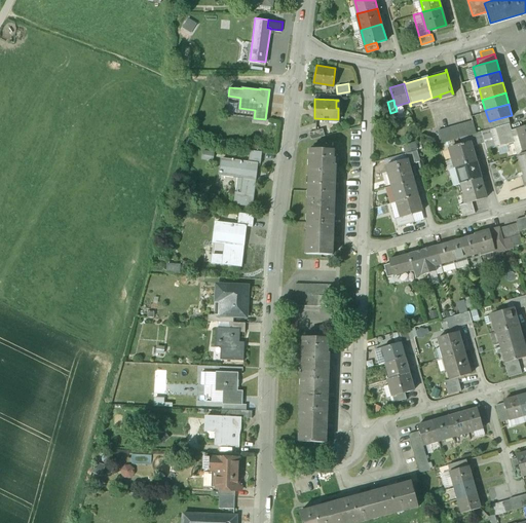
[(510,121),(508,116),(489,121),(491,127),(493,126),(510,122),(510,121)]
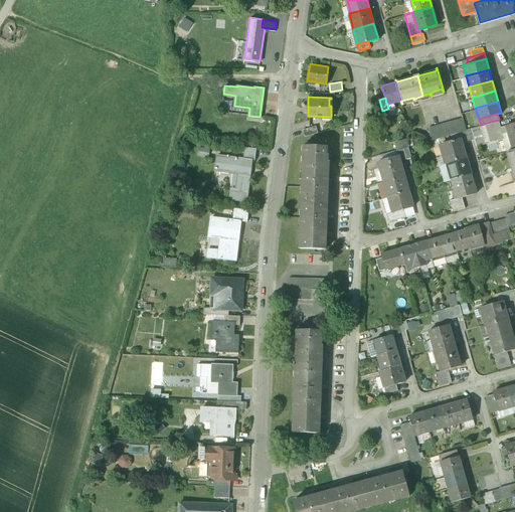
[(463,117),(427,127),(432,139),(458,131),(467,129),(463,117)]
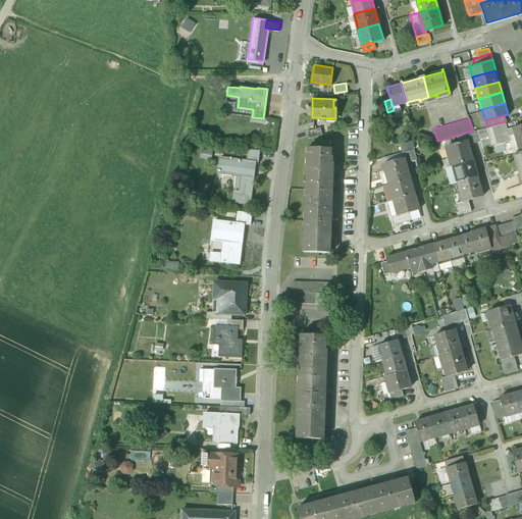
[(506,121),(489,125),(493,138),(481,142),(482,147),(509,140),(511,139),(509,135),(507,127),(506,121)]
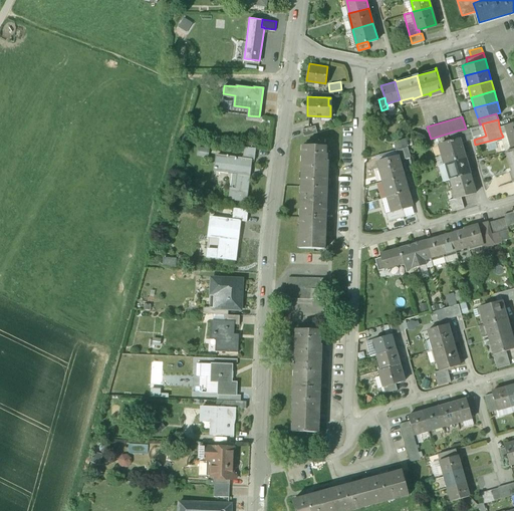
[(513,120),(499,125),(501,133),(507,131),(512,149),(513,148),(513,120)]
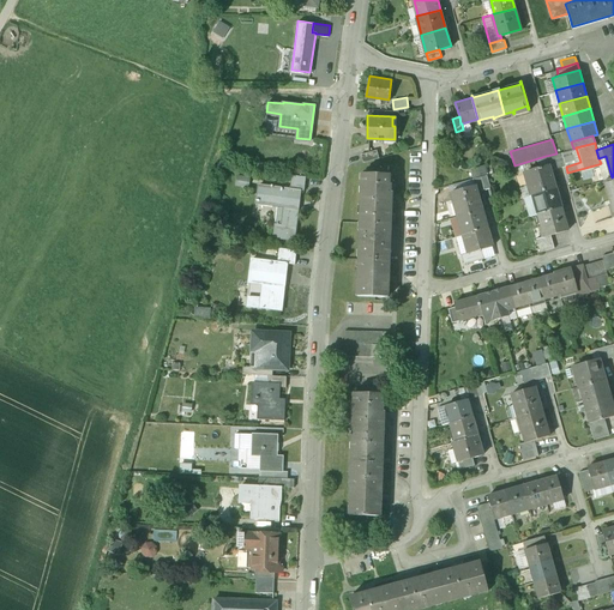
[(573,149),(561,151),(565,164),(566,167),(581,162),(576,148),(573,149)]
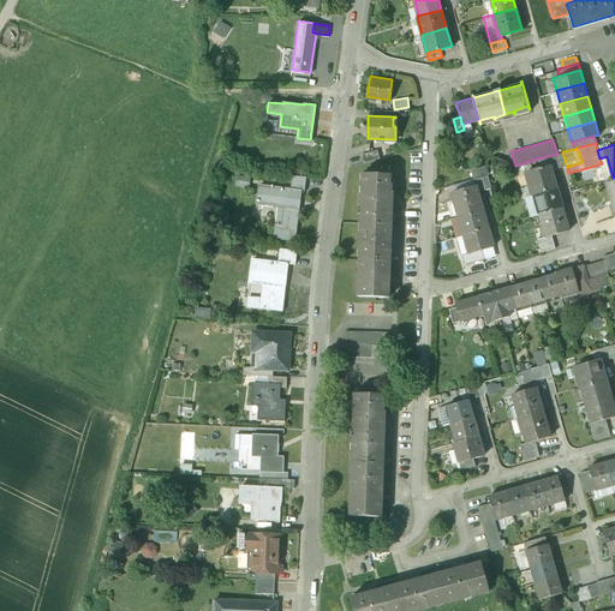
[(377,149),(362,153),(364,161),(380,156),(377,149)]
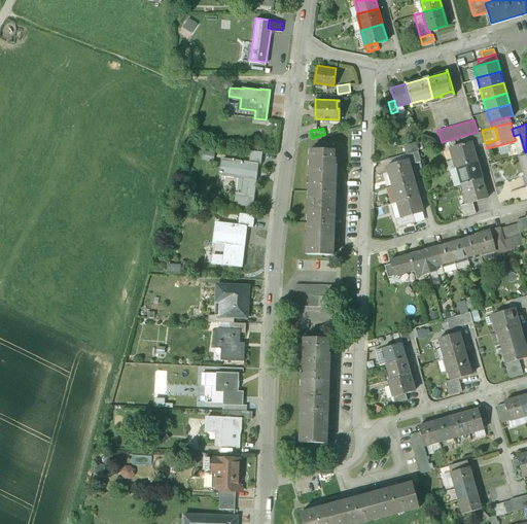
[(481,142),(478,132),(468,134),(470,140),(471,140),(472,145),(481,142)]
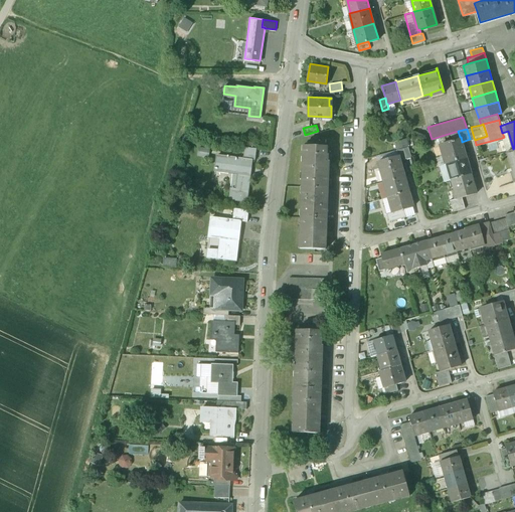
[(504,137),(502,138),(506,151),(513,149),(508,131),(502,133),(504,137)]
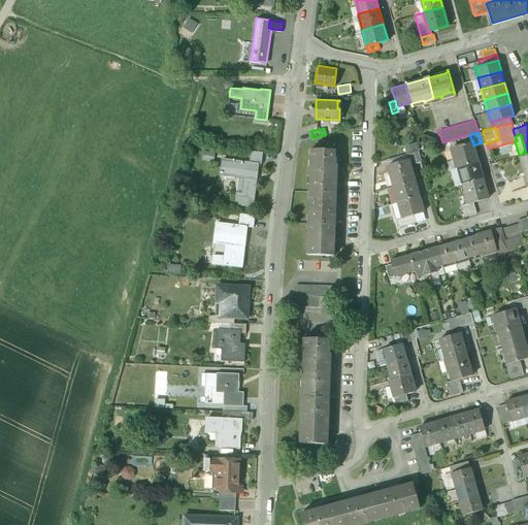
[(471,140),(452,146),(458,166),(459,166),(477,161),(473,145),(472,140),(471,140)]
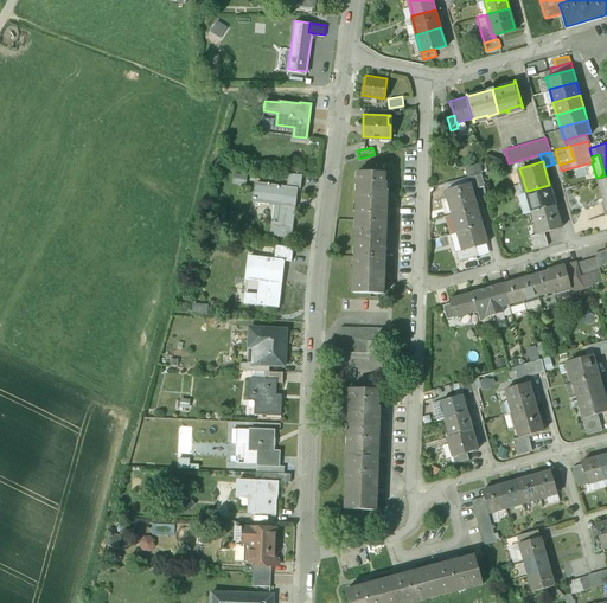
[(384,171),(358,170),(356,218),(387,218),(388,188),(385,188),(385,180),(384,180),(384,171)]
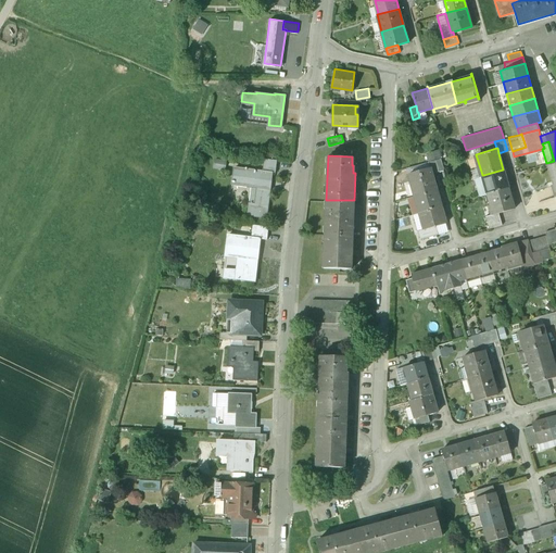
[(264,158),(263,168),(273,171),(273,172),(275,172),(277,159),(264,158)]
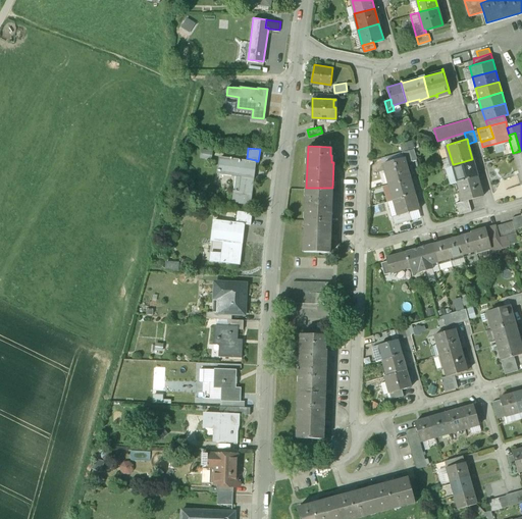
[(409,149),(402,151),(403,156),(404,156),(405,161),(412,159),(409,149)]
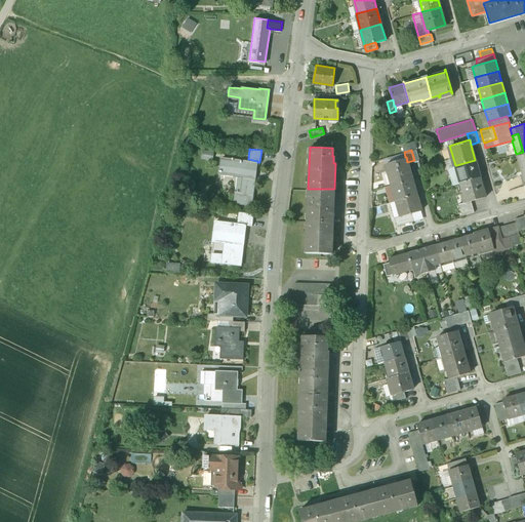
[(524,151),(523,152),(516,154),(521,173),(520,173),(523,185),(524,184),(524,151)]
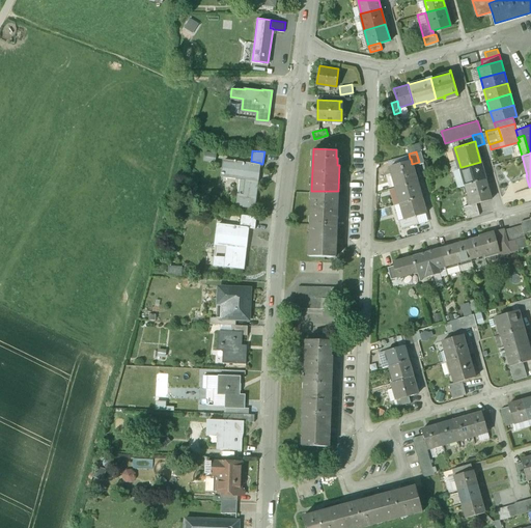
[(251,161),(223,158),(221,175),(240,177),(235,204),(254,207),(260,164),(260,163),(251,161)]
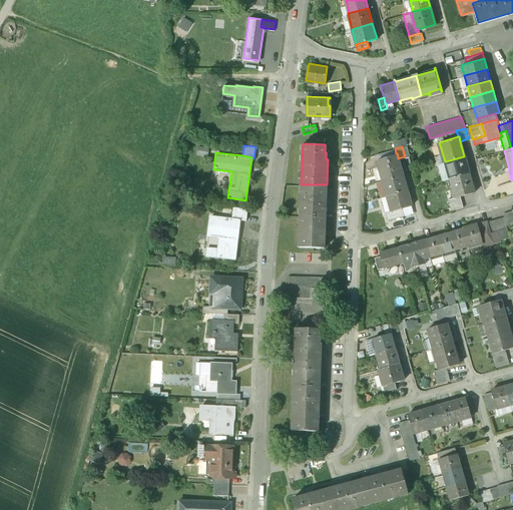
[(396,153),(377,159),(379,168),(382,167),(385,179),(403,174),(398,158),(397,153),(396,153)]
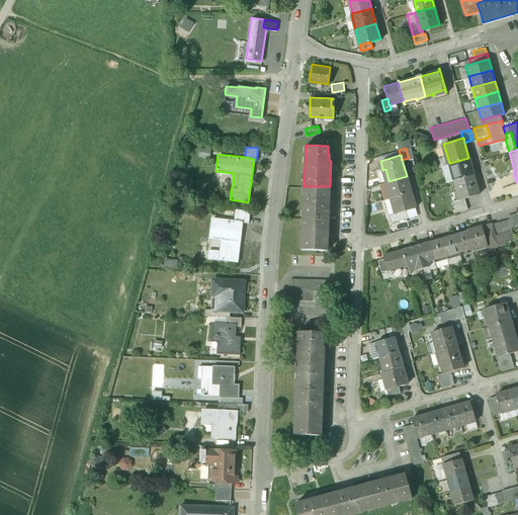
[(468,158),(450,163),(455,178),(473,173),(468,158)]
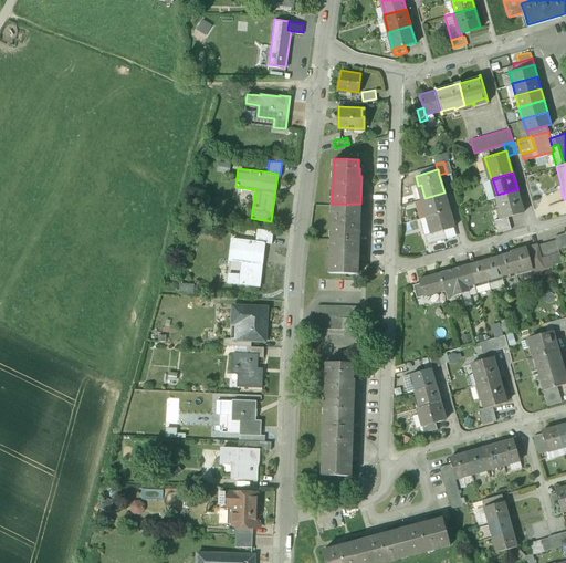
[(498,195),(495,196),(502,216),(502,217),(507,216),(523,211),(517,189),(498,195)]
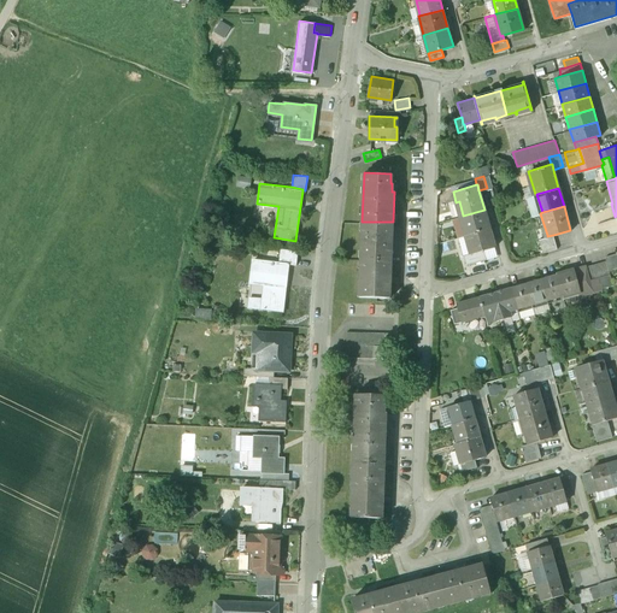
[(463,216),(462,216),(466,234),(489,228),(485,210),(463,216)]
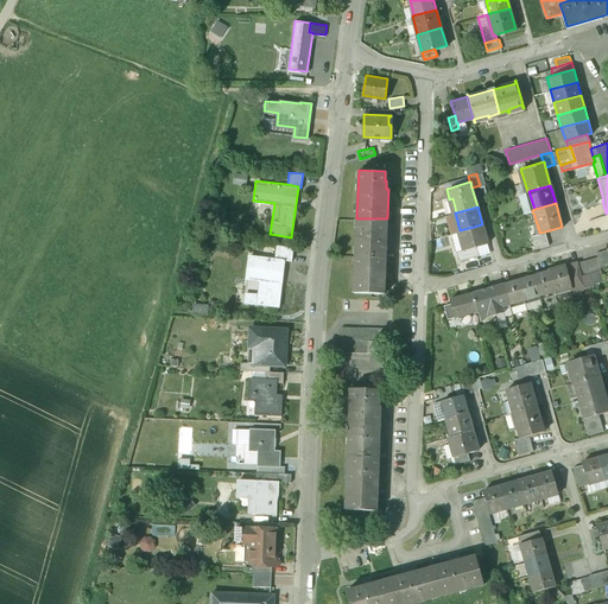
[(387,218),(356,218),(355,254),(385,255),(387,218)]
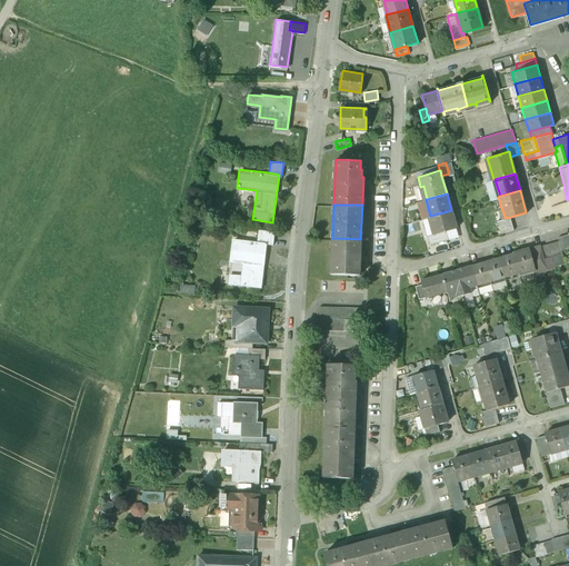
[(430,216),(429,217),(431,225),(433,224),(436,231),(436,232),(446,230),(456,227),(453,217),(452,217),(450,211),(451,211),(451,210),(430,216)]
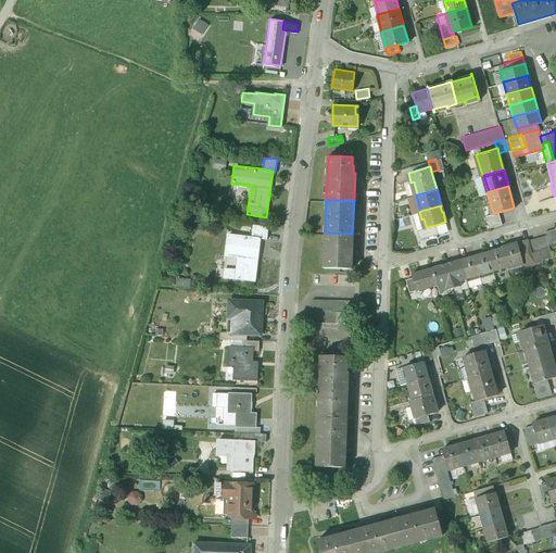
[(502,223),(498,212),(493,213),(493,212),(485,214),(489,227),(502,223)]
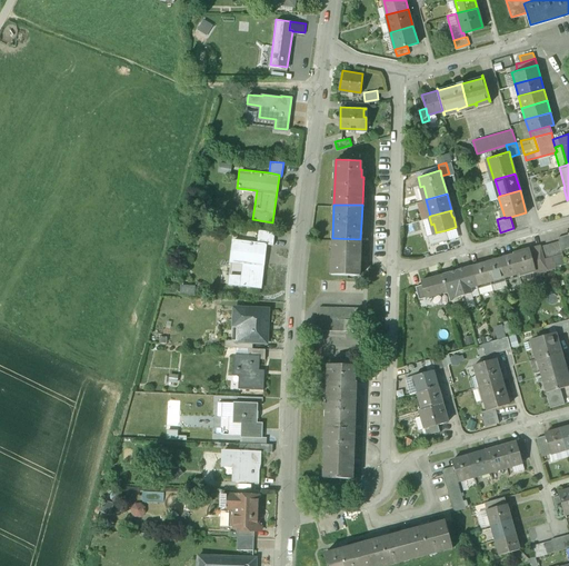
[(259,228),(258,240),(267,241),(267,244),(273,244),(275,230),(259,228)]
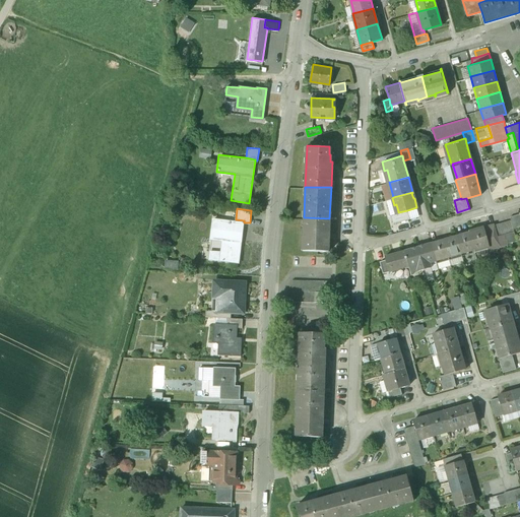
[(407,210),(398,212),(398,211),(393,213),(396,221),(409,217),(407,210)]
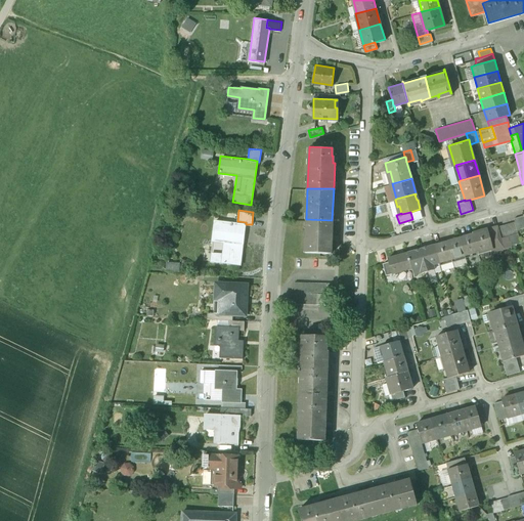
[(523,214),(514,217),(515,220),(517,228),(523,226),(523,216),(523,215),(523,214)]
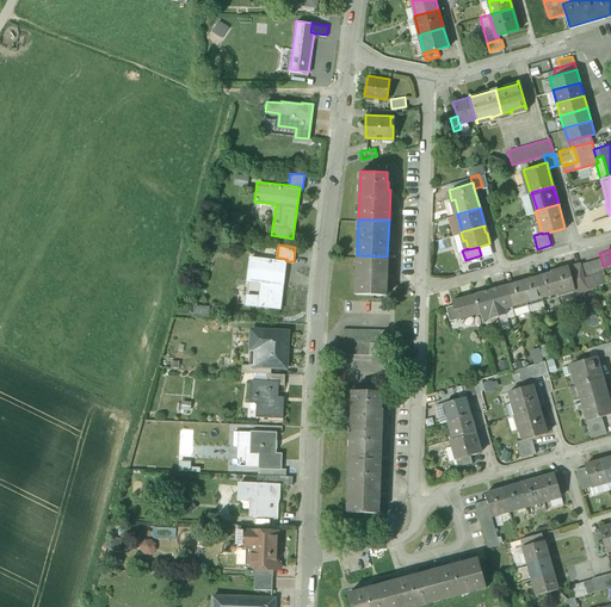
[(277,258),(250,255),(246,280),(260,282),(258,305),(281,308),(287,261),(287,259),(277,258)]
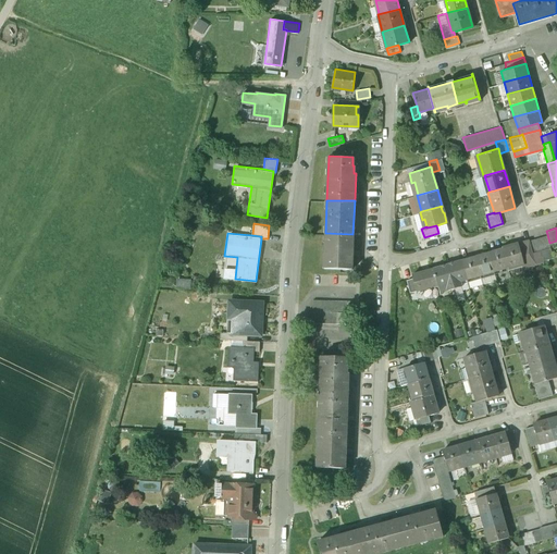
[(353,234),(325,233),(324,267),(351,268),(353,234)]
